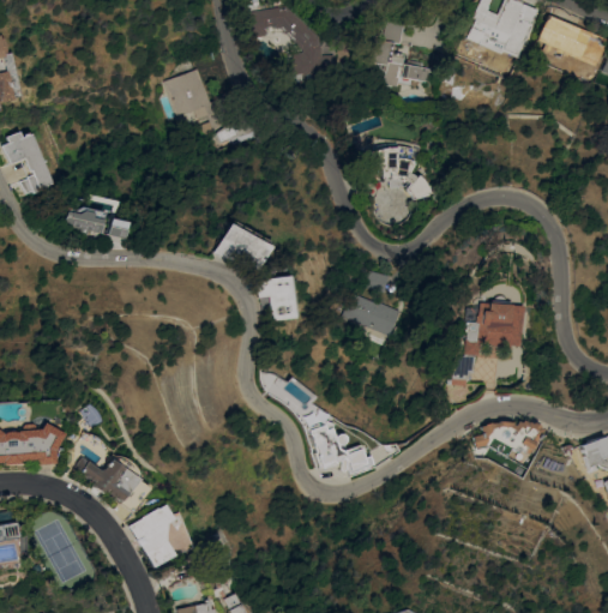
[(477,18),(483,0),(495,0),(492,11),(501,14),(506,0),(516,0),(519,1),(519,0),(543,11),(521,67),(468,46),(479,18),(477,18)]
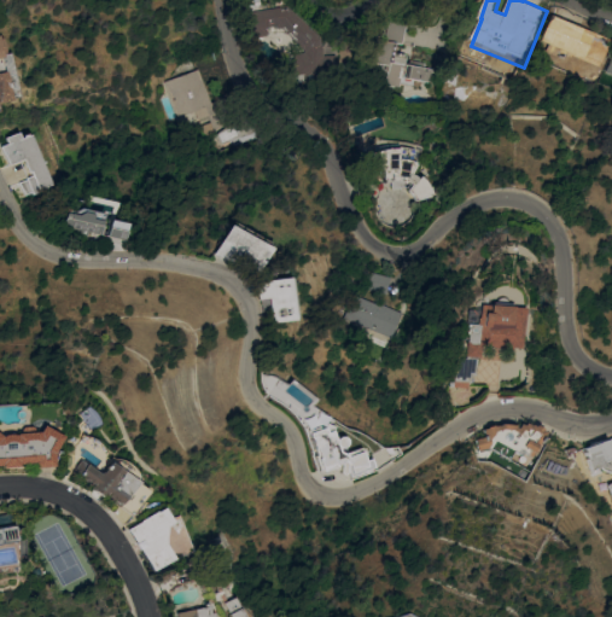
[(254,13),(292,6),(326,39),(327,48),(328,48),(330,57),(341,56),(342,81),(301,82),(299,54),(309,54),(309,50),(283,25),(272,28),(273,36),(257,39),(254,13)]
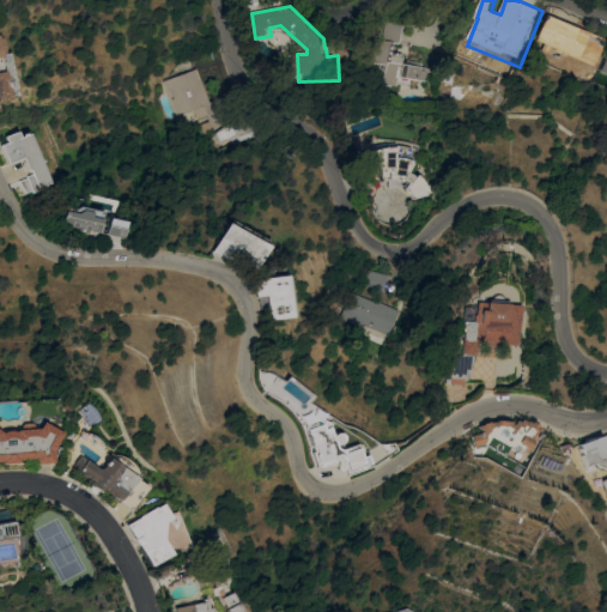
[(559,18),(584,29),(586,28),(606,37),(606,54),(601,65),(548,42),(559,18)]
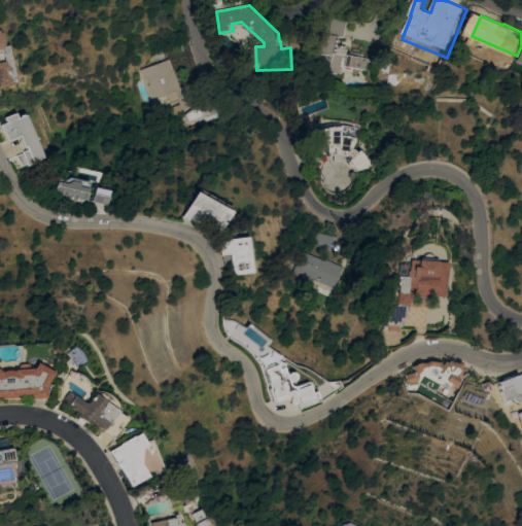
[(335,16),(350,20),(346,38),(342,38),(340,47),(350,48),(349,56),(372,59),(370,71),(357,69),(356,74),(346,72),(345,75),(332,72),(334,63),(329,62),(331,56),(321,54),(324,34),(332,35),(335,16)]
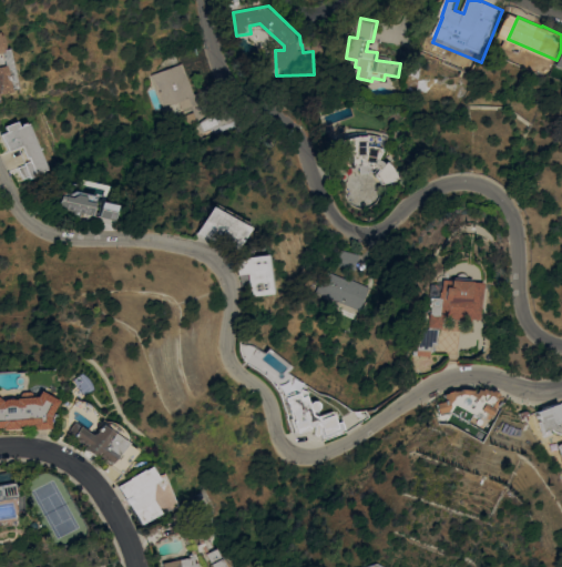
[(3,95),(3,94),(0,94),(0,33),(2,33),(2,36),(4,36),(7,40),(8,49),(6,49),(7,53),(0,54),(0,68),(9,67),(14,92),(3,95)]
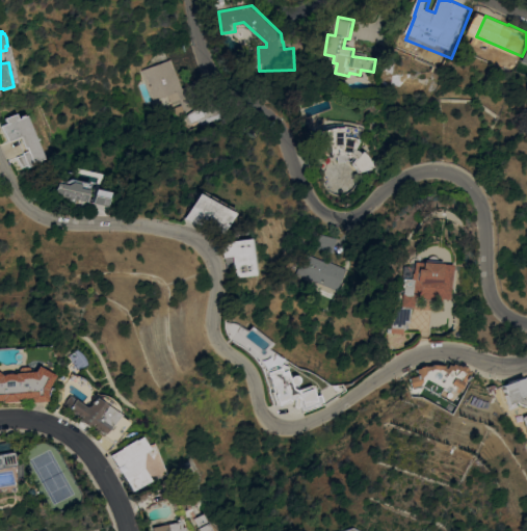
[(147,71),(175,60),(185,90),(189,89),(196,109),(184,117),(174,110),(186,106),(184,100),(175,103),(173,97),(158,102),(147,71)]
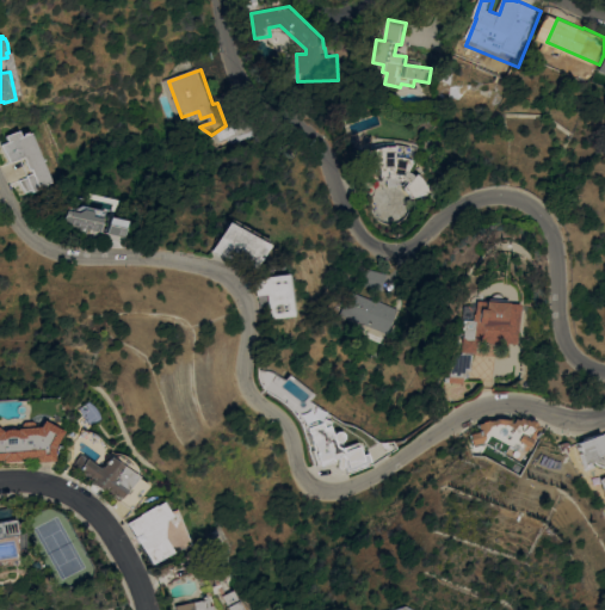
[(251,111),(260,137),(236,146),(235,140),(224,143),(218,134),(248,112),(251,111)]
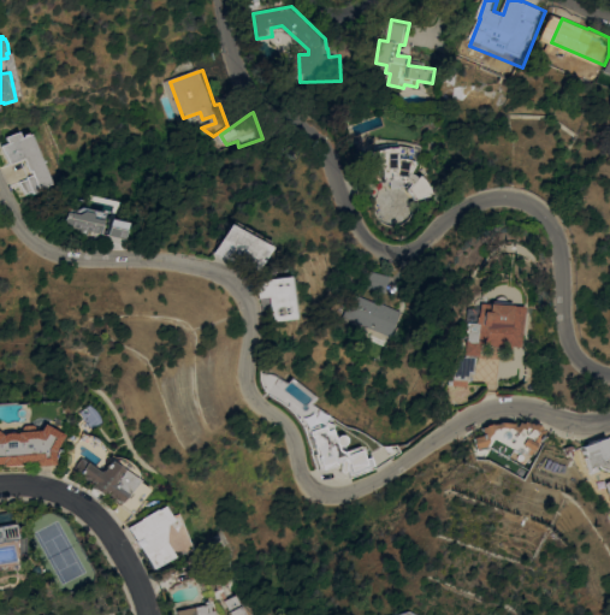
[(22,132),(24,139),(25,137),(25,136),(30,134),(30,135),(33,135),(53,184),(48,187),(35,195),(34,193),(27,195),(22,183),(29,179),(28,178),(34,176),(33,172),(31,172),(25,159),(12,165),(4,147),(11,143),(9,137),(22,132)]
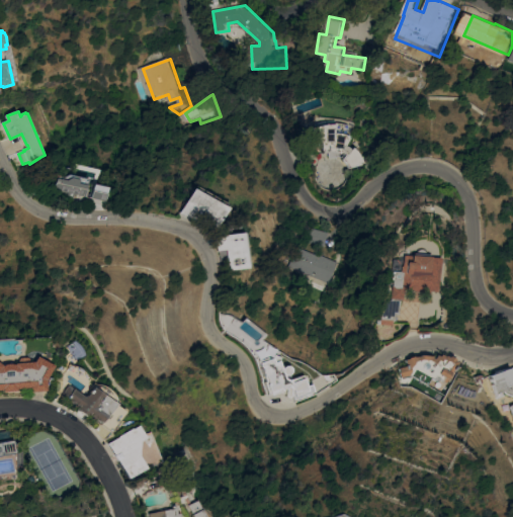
[(322,138),(316,139),(311,131),(313,131),(313,128),(321,125),(327,123),(333,123),(339,122),(344,123),(351,125),(351,126),(353,126),(350,135),(353,137),(350,145),(357,148),(359,151),(363,156),(367,162),(367,163),(352,168),(350,164),(348,162),(346,160),(347,159),(345,158),(348,155),(346,154),(343,153),(341,159),(339,159),(336,159),(333,159),(331,153),(328,154),(322,138)]
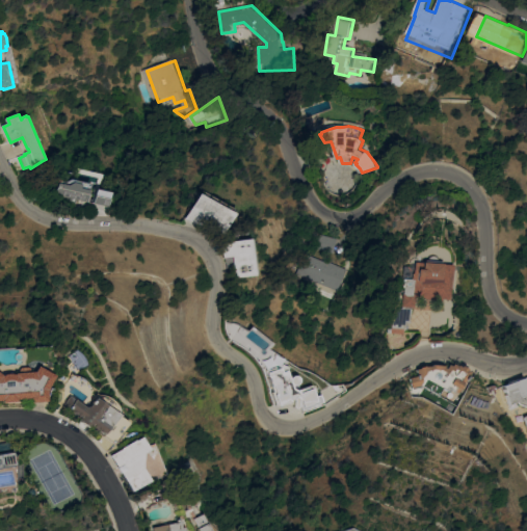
[(91,195),(89,203),(58,194),(60,181),(69,182),(73,180),(93,184),(90,195),(91,195)]
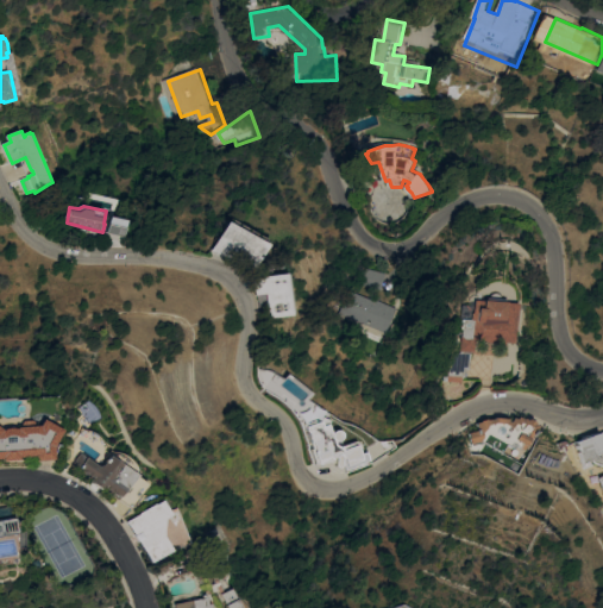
[(113,217),(129,221),(127,229),(129,229),(126,238),(108,233),(113,217)]
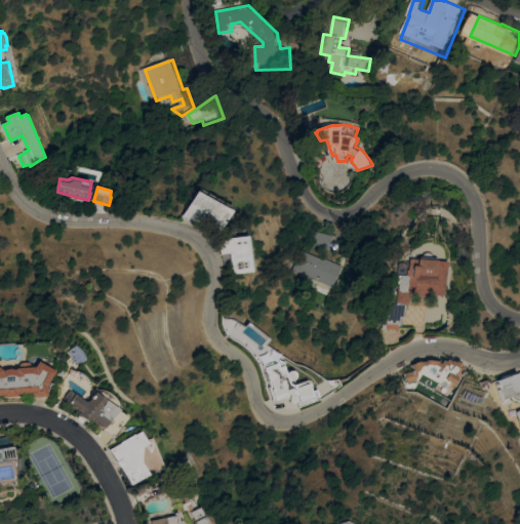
[(197,191),(233,211),(220,232),(200,220),(198,223),(183,215),(197,191)]
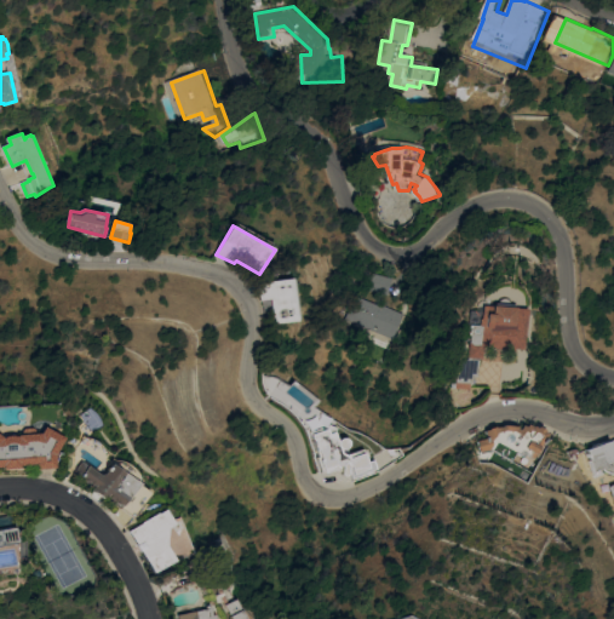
[(397,279),(392,297),(368,290),(373,275),(377,276),(378,274),(397,279)]
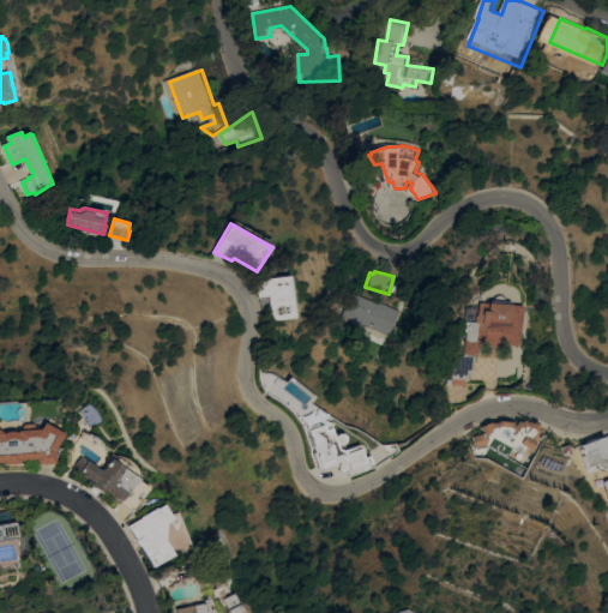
[(296,318),(274,322),(270,296),(266,296),(264,282),(268,281),(266,280),(289,276),(296,318)]
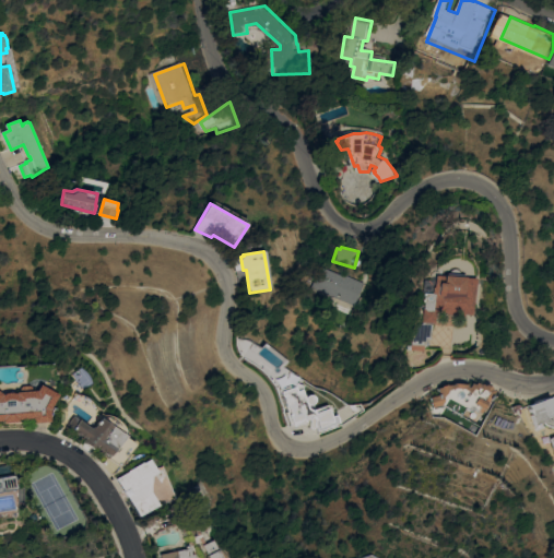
[(326,266),(348,276),(348,274),(368,284),(360,306),(316,288),(326,266)]
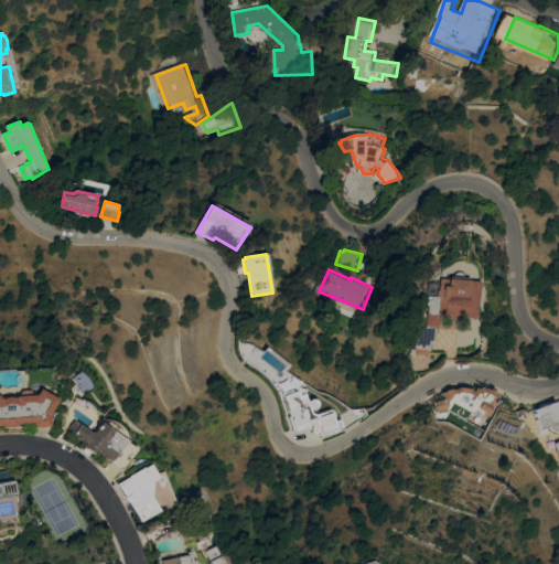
[(465,282),(465,280),(480,282),(477,319),(469,318),(469,320),(462,319),(462,318),(459,318),(459,319),(451,319),(451,317),(440,316),(440,327),(426,327),(427,310),(420,310),(421,296),(434,297),(436,294),(425,294),(426,284),(438,285),(438,279),(449,279),(449,280),(465,282)]
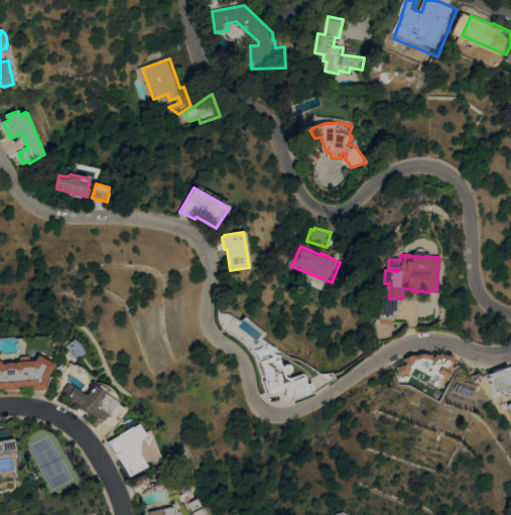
[(399,300),(399,313),(395,313),(395,319),(392,319),(392,325),(380,324),(381,312),(384,312),(385,299),(399,300)]
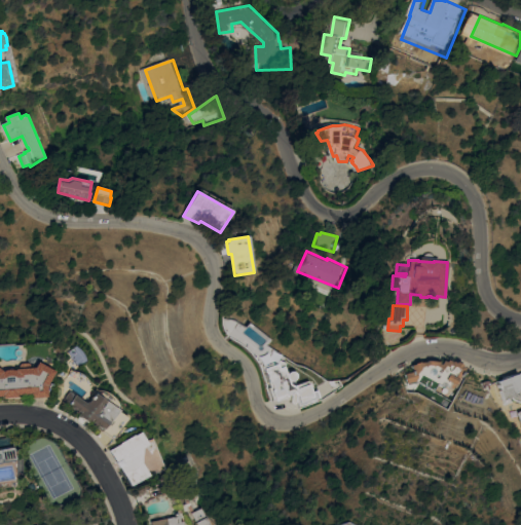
[(274,363),(275,365),(278,364),(278,365),(281,361),(287,364),(286,367),(288,374),(289,374),(290,373),(292,372),(294,372),(297,374),(298,376),(297,379),(294,381),(291,382),(293,384),(296,386),(297,386),(298,387),(310,381),(314,394),(320,391),(323,399),(314,401),(315,402),(302,407),(300,401),(298,402),(297,404),(296,404),(294,404),(293,403),(293,401),(294,396),(290,396),(290,398),(277,402),(272,388),(274,388),(266,367),(274,363)]
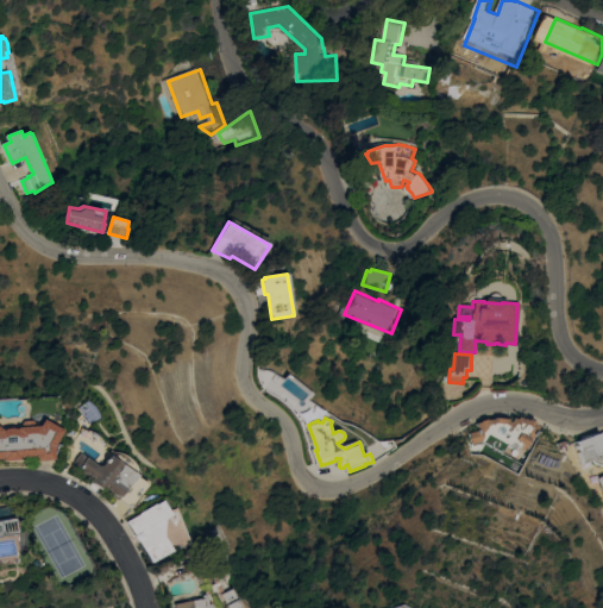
[(506,418),(513,419),(513,421),(514,422),(516,418),(521,420),(521,418),(527,420),(527,419),(531,420),(532,420),(539,424),(539,425),(541,426),(539,432),(540,432),(538,436),(536,434),(531,445),(532,446),(529,451),(521,446),(520,449),(512,445),(506,456),(495,451),(497,446),(488,442),(476,445),(473,433),(481,431),(481,430),(482,428),(481,424),(484,422),(483,420),(490,419),(491,420),(496,420),(506,418)]
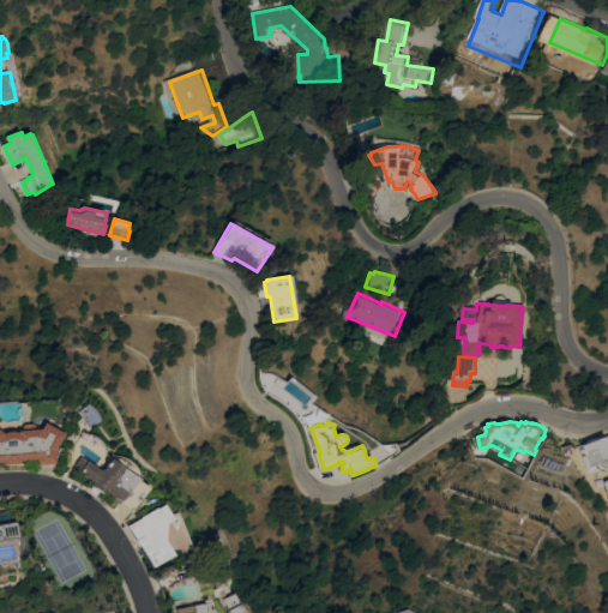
[(0,430),(5,434),(8,432),(11,432),(16,432),(19,433),(19,431),(24,430),(24,427),(26,425),(34,425),(36,427),(37,428),(42,430),(46,424),(65,434),(56,450),(58,463),(38,466),(38,461),(23,462),(23,464),(7,466),(7,463),(0,463),(0,430)]
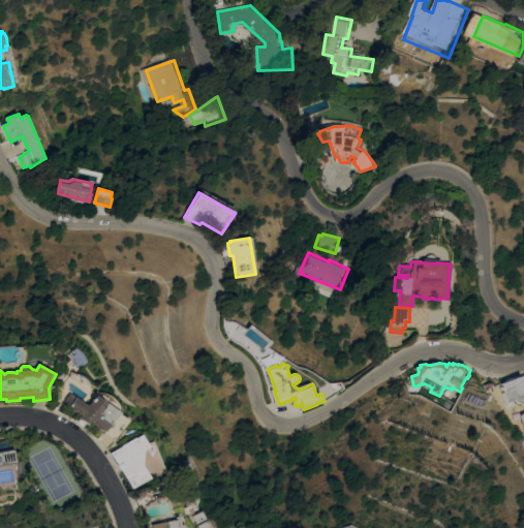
[(523,404),(519,402),(518,401),(511,404),(506,394),(507,393),(504,384),(523,377),(523,404)]
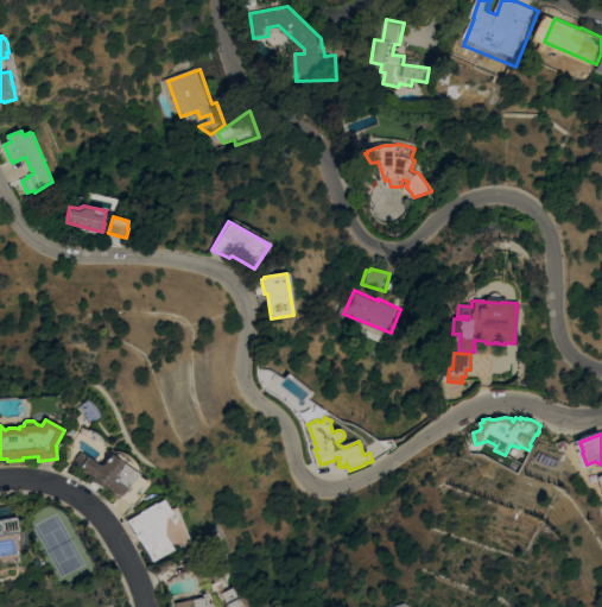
[(75,465),(83,454),(100,467),(111,453),(112,453),(114,449),(115,451),(120,451),(125,453),(130,455),(132,457),(135,460),(138,465),(140,468),(140,470),(143,472),(139,476),(150,485),(137,501),(138,503),(134,509),(133,507),(132,509),(106,488),(105,491),(75,465)]
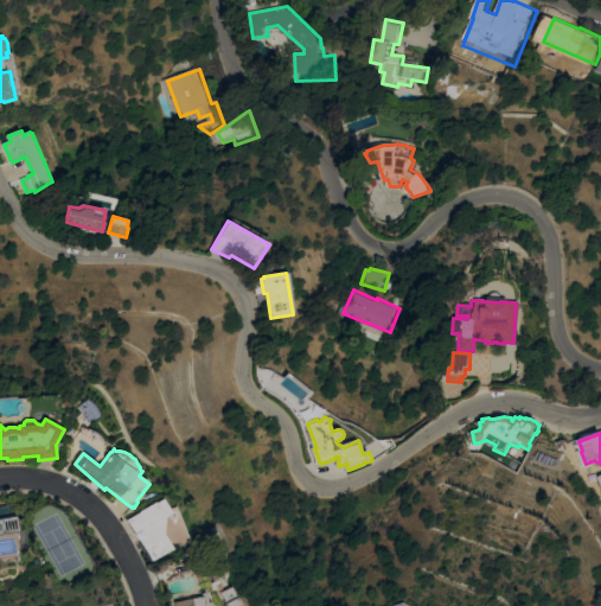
[(140,512),(139,511),(154,502),(155,503),(161,499),(168,510),(176,506),(190,542),(172,549),(152,561),(128,520),(140,512)]
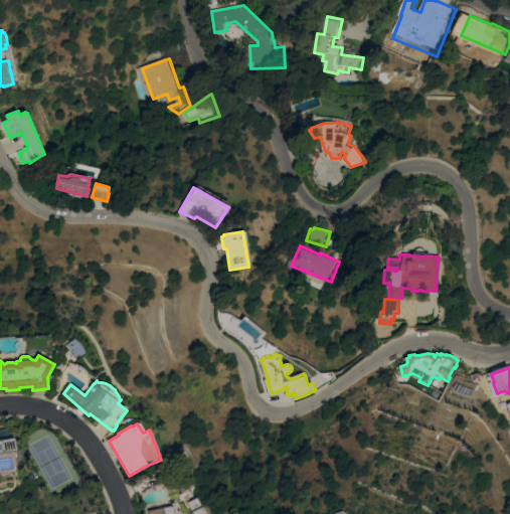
[(0,440),(1,440),(16,437),(18,452),(0,455),(0,440)]
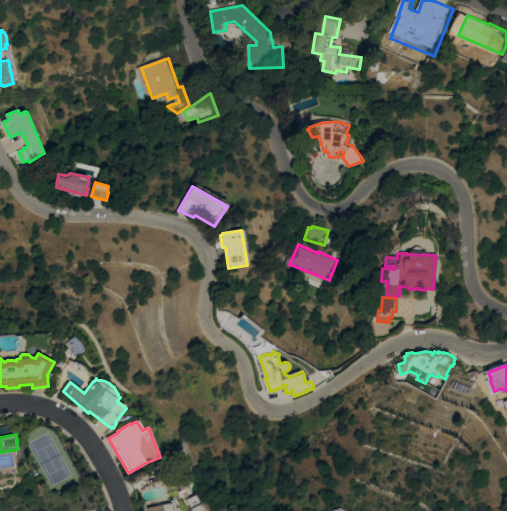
[(148,510),(147,508),(169,503),(168,500),(172,500),(173,502),(174,505),(175,508),(177,508),(177,510),(191,510),(190,509),(191,509),(187,502),(186,500),(195,495),(197,500),(203,510),(148,510)]
